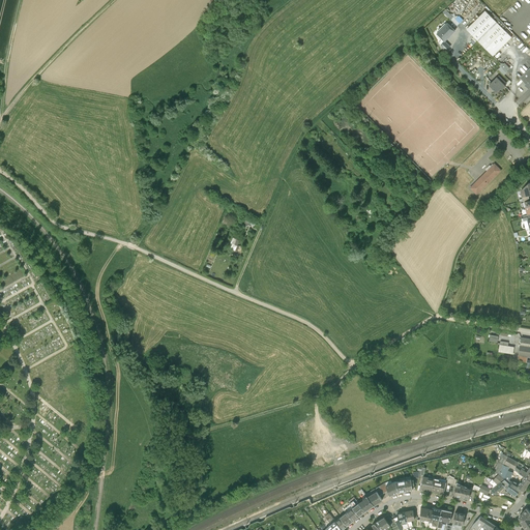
[(453,18),(445,9),(443,12),(450,20),(453,18)]
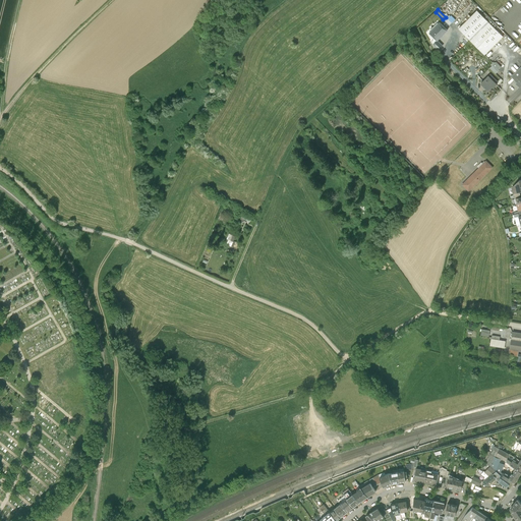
[(503,37),(495,29),(498,25),(484,12),(481,15),(477,10),(459,29),(484,55),(503,37)]
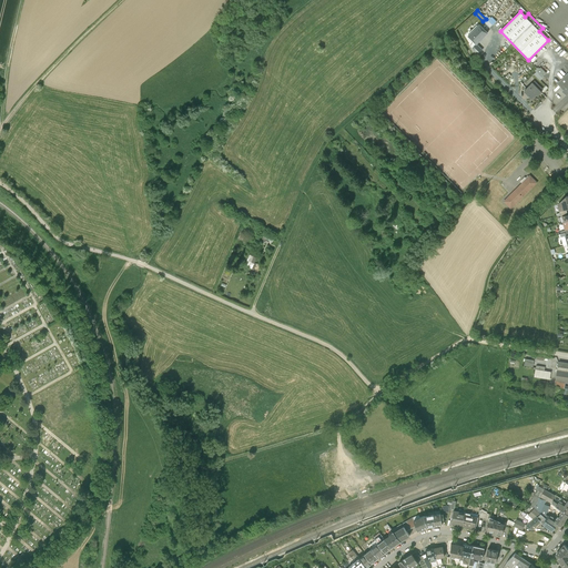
[(479,24),(468,37),(469,37),(468,38),(468,40),(470,41),(473,42),(473,43),(470,46),(473,49),(476,44),(487,33),(479,24)]
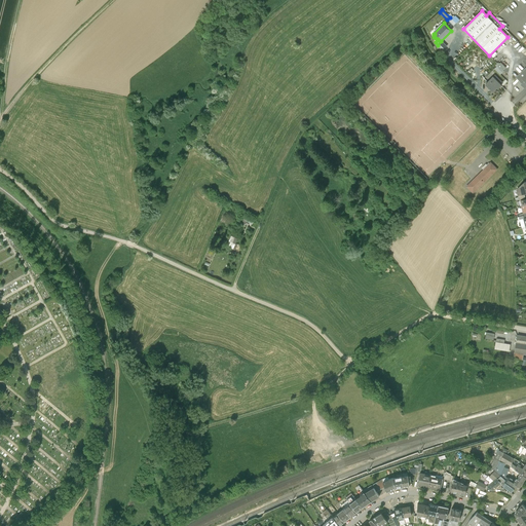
[(446,46),(441,41),(438,45),(442,51),(446,46)]
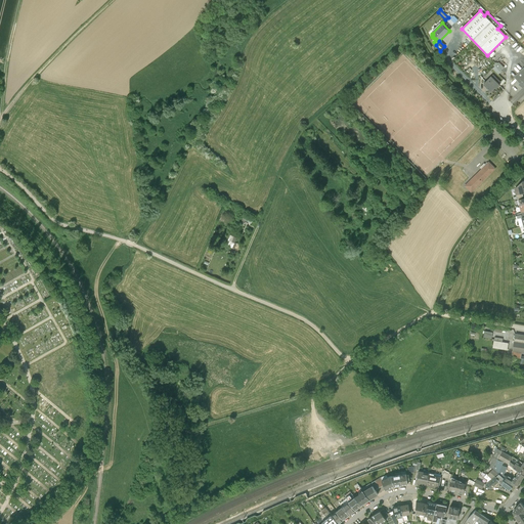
[(497,63),(495,62),(494,67),(492,69),(498,75),(500,72),(499,71),(503,68),(497,63)]
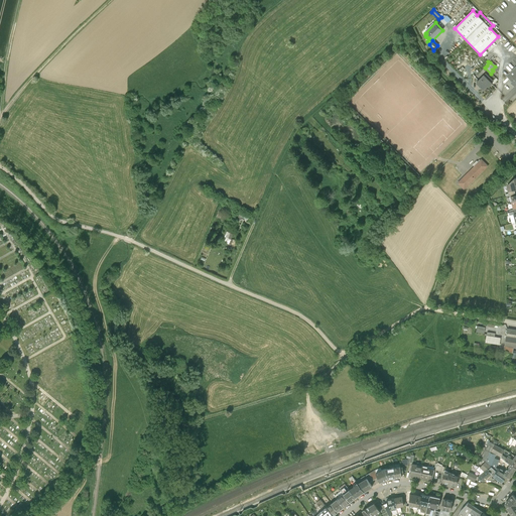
[(515,66),(506,77),(512,82),(510,84),(515,88),(515,86),(515,66)]
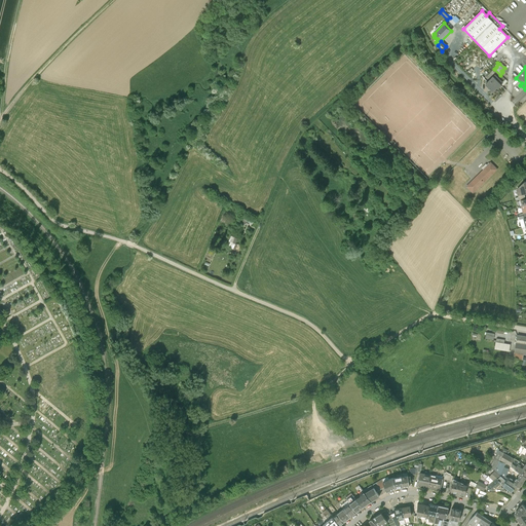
[(502,82),(495,75),(485,84),(493,92),(497,87),(498,88),(501,85),(500,84),(501,84),(502,82)]
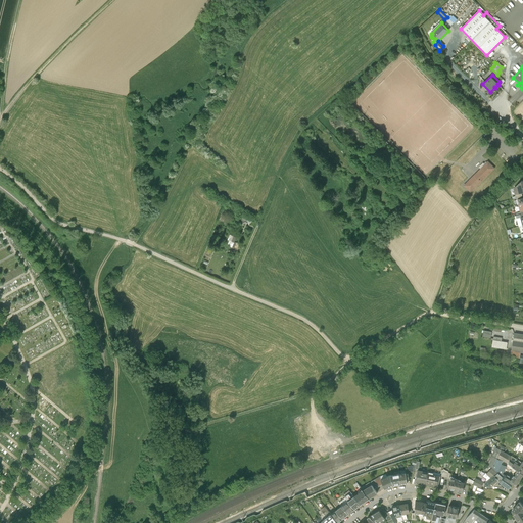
[(493,169),(487,162),(465,186),(470,192),(493,169)]
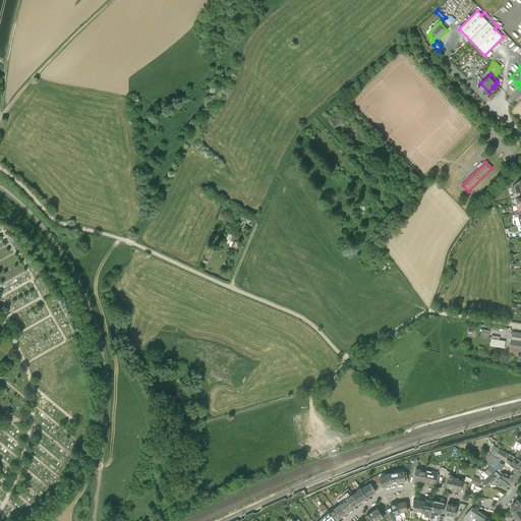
[(519,181),(519,180),(512,187),(513,192),(513,193),(519,191),(520,190),(520,186),(520,181),(519,181)]
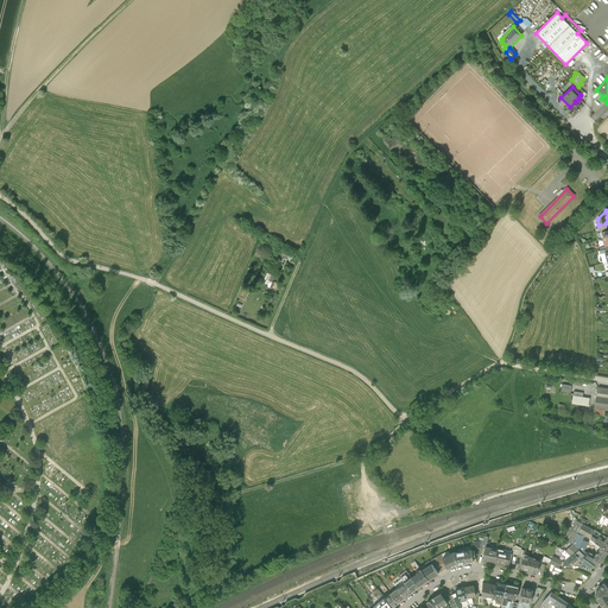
[(266,279),(264,285),(270,287),(274,276),(267,272),(264,279),(266,279)]
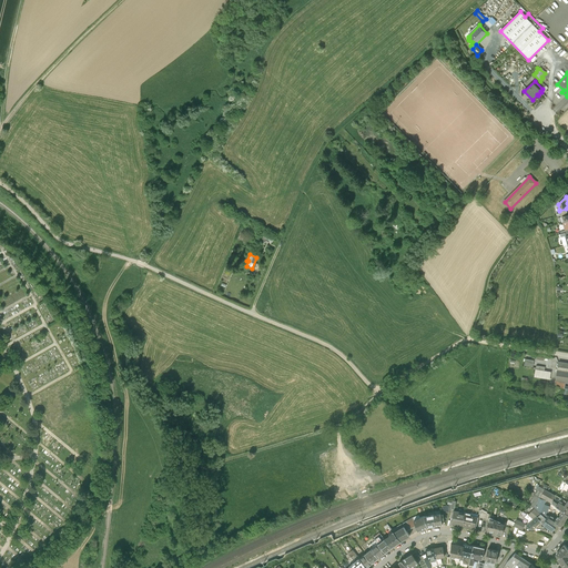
[(567,382),(567,363),(558,362),(555,386),(565,388),(565,386),(566,382),(567,382)]
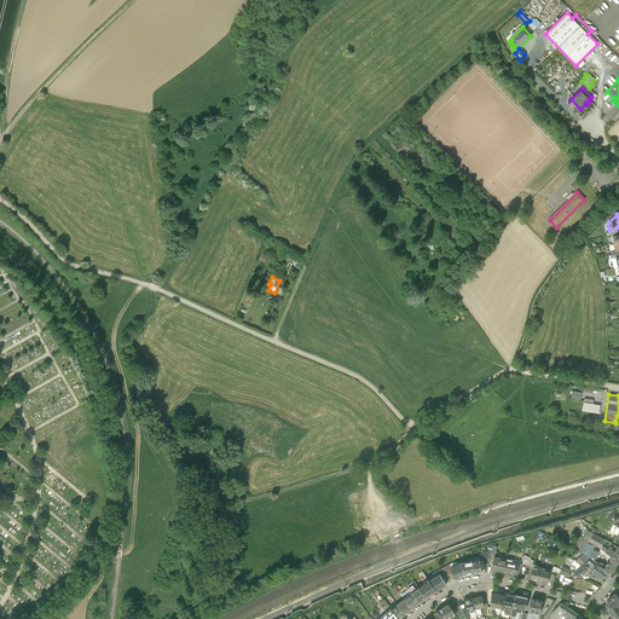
[(594,399),(585,398),(583,410),(600,414),(601,405),(593,404),(594,399)]
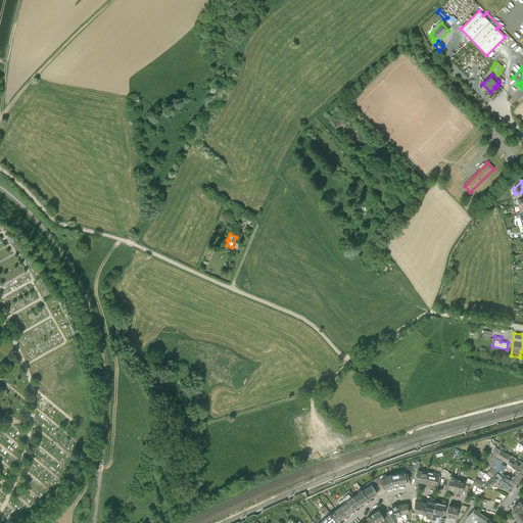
[(495,447),(487,465),(492,468),(503,476),(504,474),(502,473),(506,466),(502,464),(503,461),(496,459),(497,457),(508,463),(511,456),(495,447)]
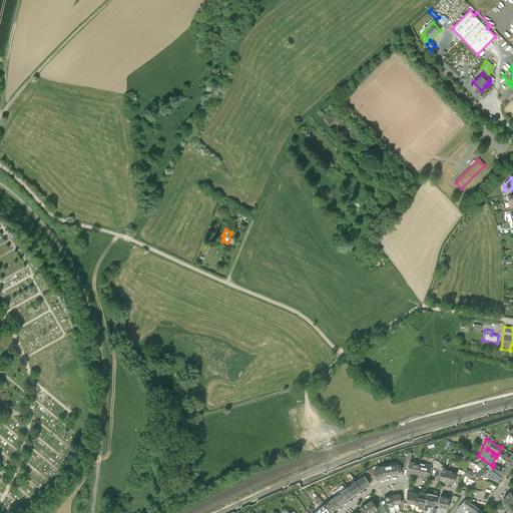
[(506,450),(501,447),(498,454),(503,457),(505,453),(506,450)]
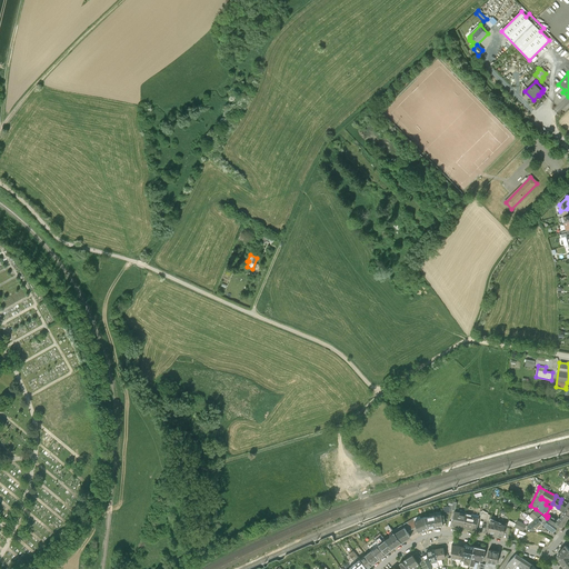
[(519,502),(511,499),(509,499),(507,502),(509,503),(516,508),(519,502)]
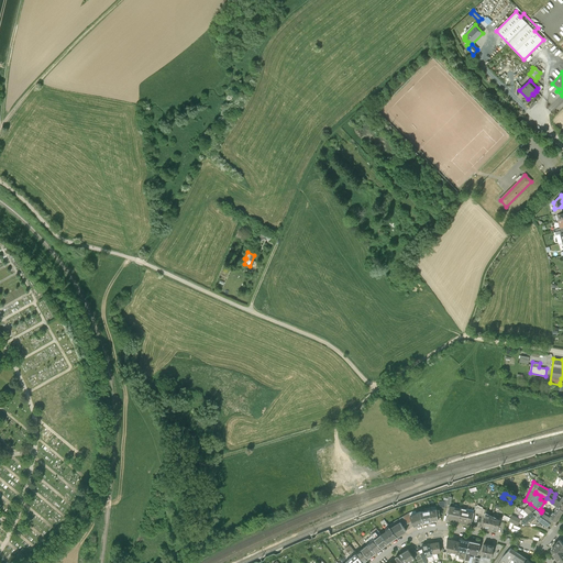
[(552,501),(559,507),(562,510),(562,495),(562,498),(560,501),(554,497),(552,501)]
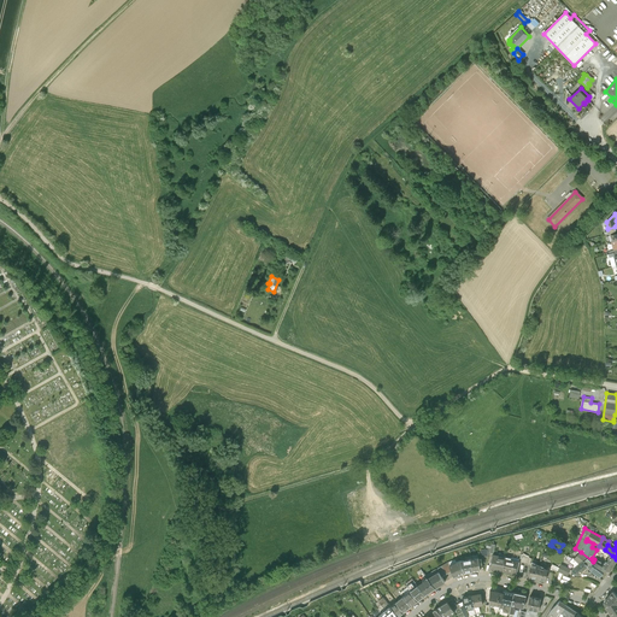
[(574,569),(582,562),(587,565),(589,569),(593,562),(581,552),(575,558),(574,558),(570,562),(574,564),(573,568),(574,569)]
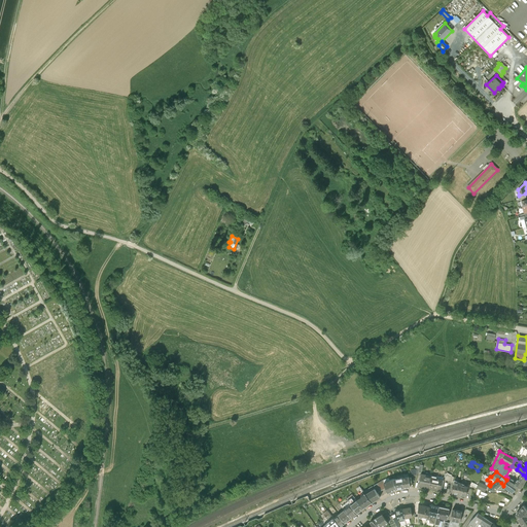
[(455,477),(446,472),(445,480),(448,481),(451,482),(450,483),(454,483),(454,481),(455,477)]
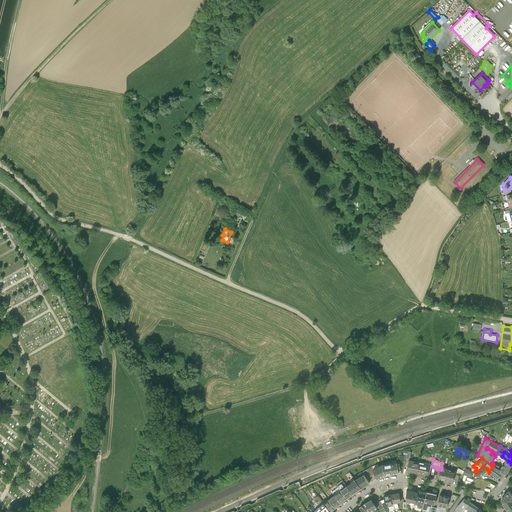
[(406,472),(417,474),(420,462),(409,460),(406,472)]
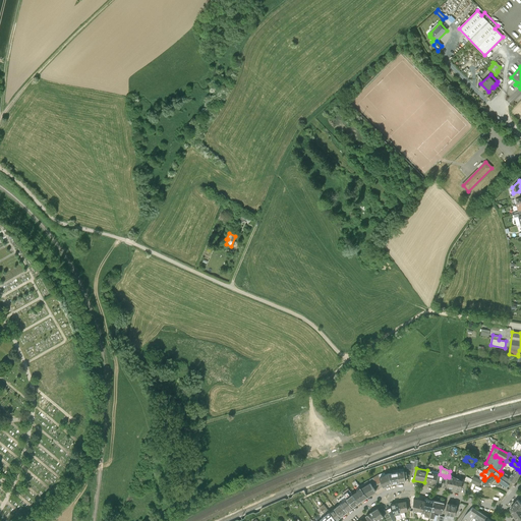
[(511,474),(509,477),(512,479),(515,481),(520,472),(517,469),(512,475),(511,474)]
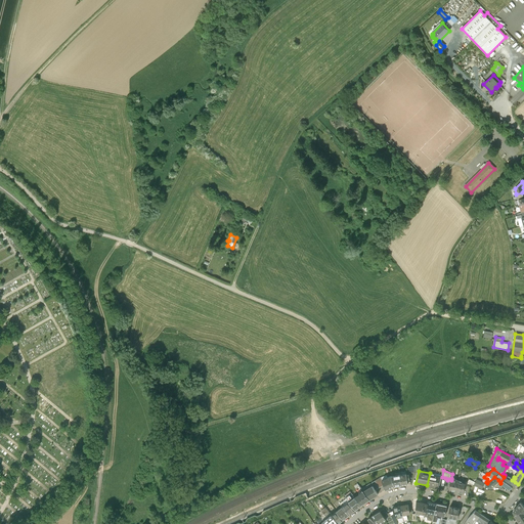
[(433,476),(434,474),(430,473),(427,485),(439,487),(440,478),(433,476)]
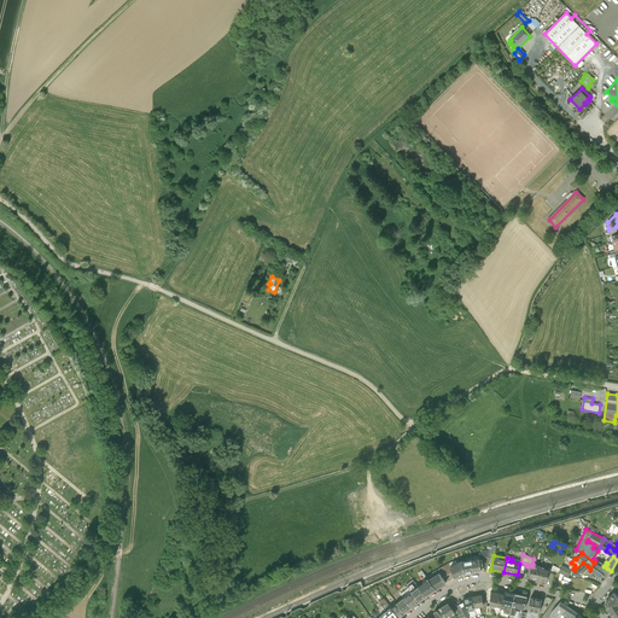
[(482,559),(479,559),(472,560),(473,572),(482,571),(481,565),(483,565),(482,559)]
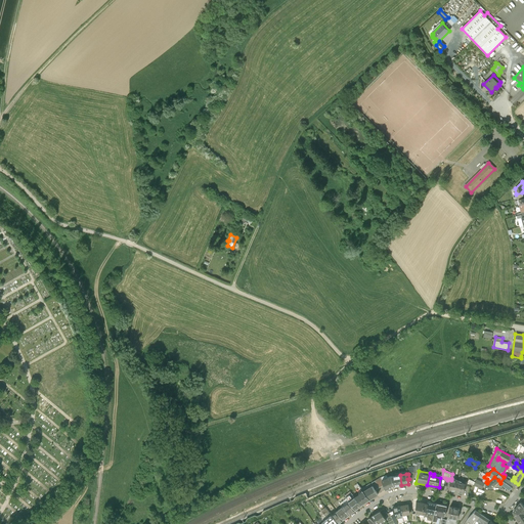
[(386,475),(381,477),(384,484),(386,489),(394,486),(391,476),(388,477),(386,475)]
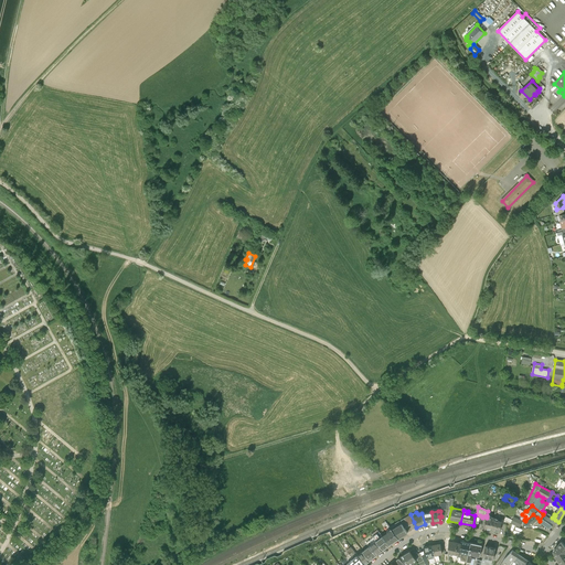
[(425,524),(433,523),(432,512),(426,512),(422,513),(425,524)]
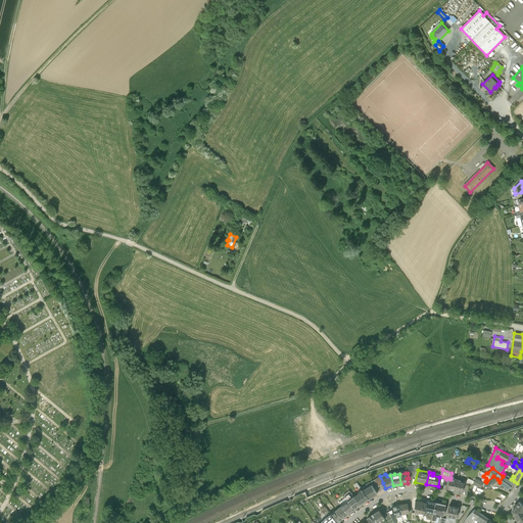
[(504,474),(503,476),(500,482),(509,488),(514,481),(511,479),(504,474)]
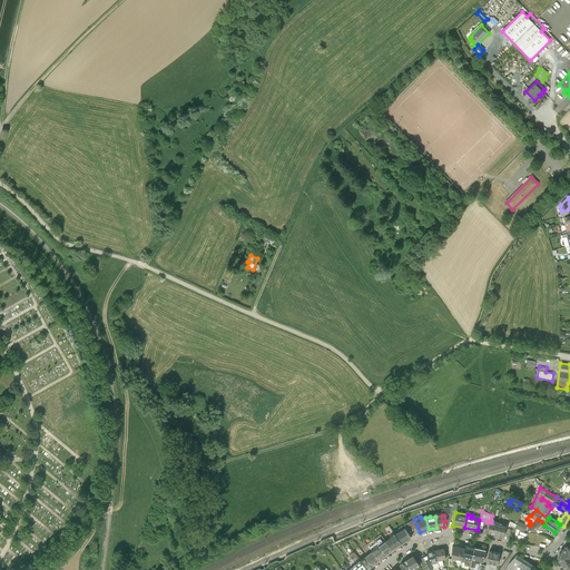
[(404,524),(405,528),(409,532),(418,527),(414,519),(404,524)]
